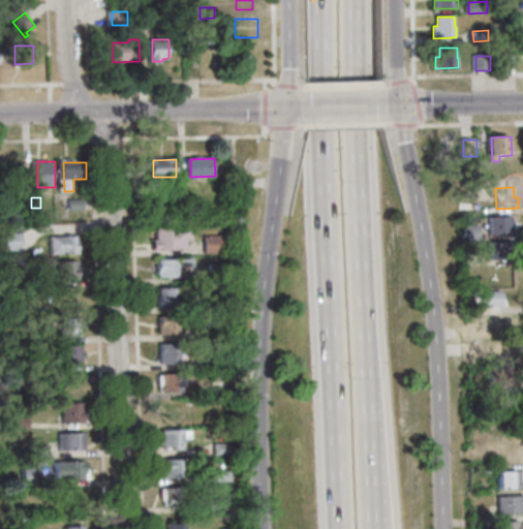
[(87,199),(87,209),(73,210),(73,199),(87,199)]
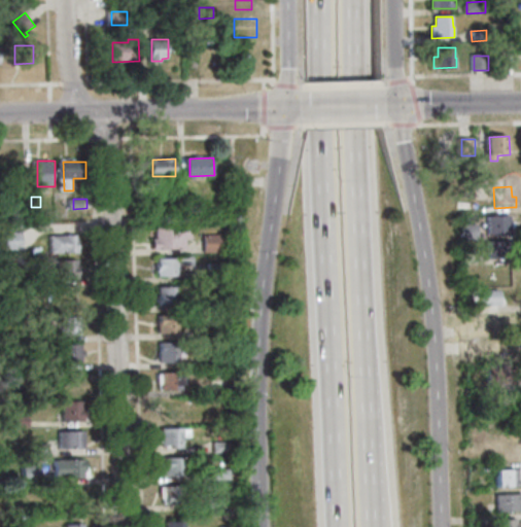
[(490,216),(512,216),(513,233),(491,234),(490,216)]
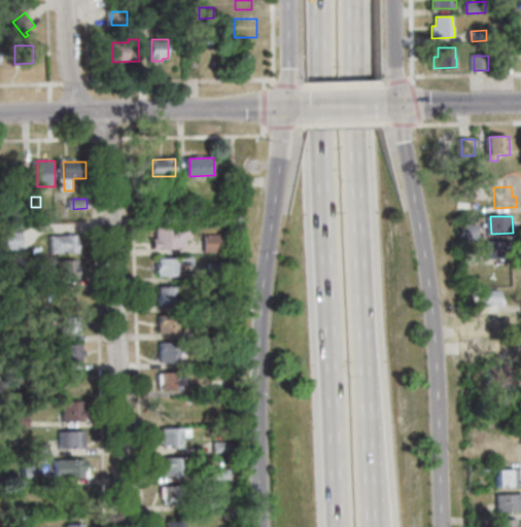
[(462,225),(480,224),(480,239),(463,240),(462,225)]
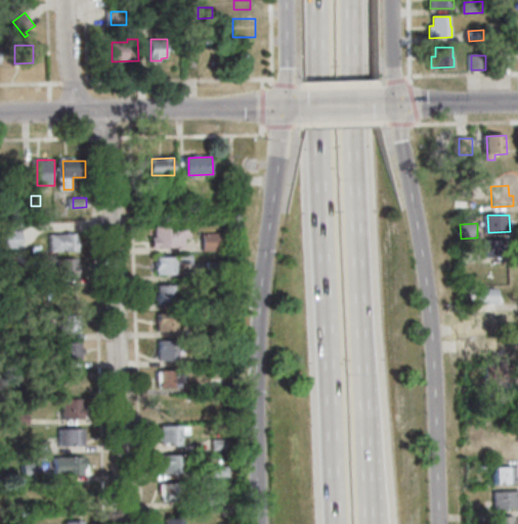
[(192,226),(192,236),(186,236),(187,247),(156,248),(156,238),(159,238),(158,227),(192,226)]
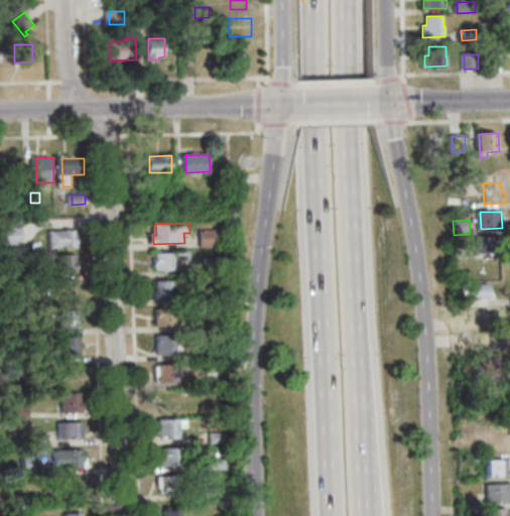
[(8,228),(24,228),(24,244),(8,245),(8,228)]
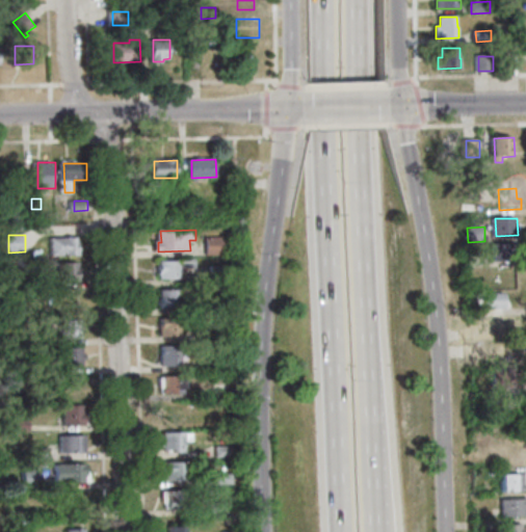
[(208,238),(228,237),(228,255),(209,256),(208,238)]
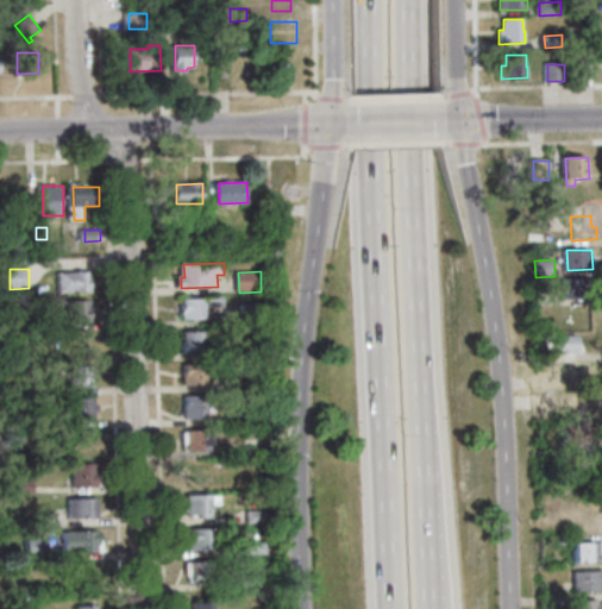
[(62,272),(93,272),(93,293),(63,293),(62,272)]
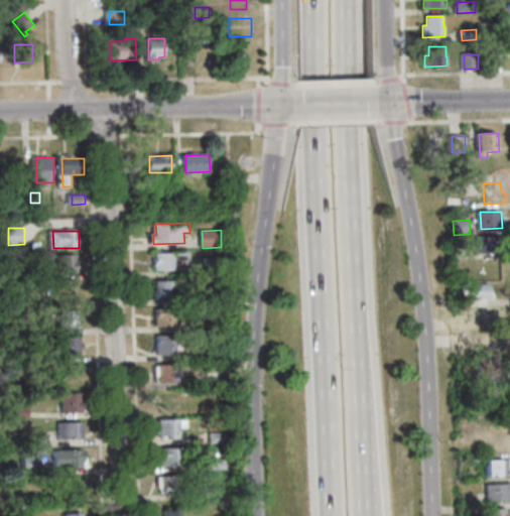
[(481,237),(503,236),(503,252),(482,253),(481,237)]
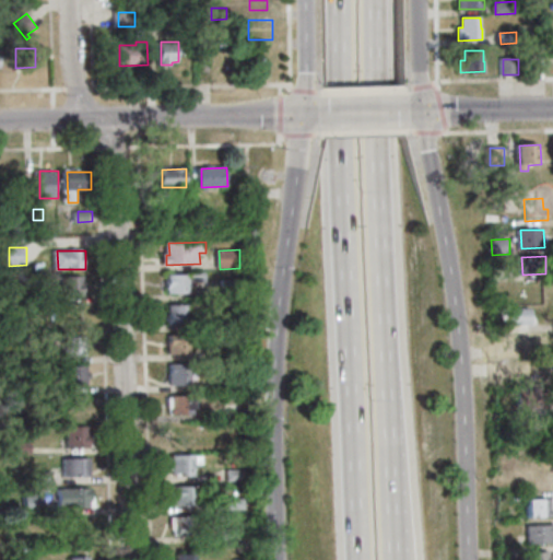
[(171,276),(192,275),(192,273),(207,272),(207,281),(191,282),(192,293),(171,293),(171,276)]
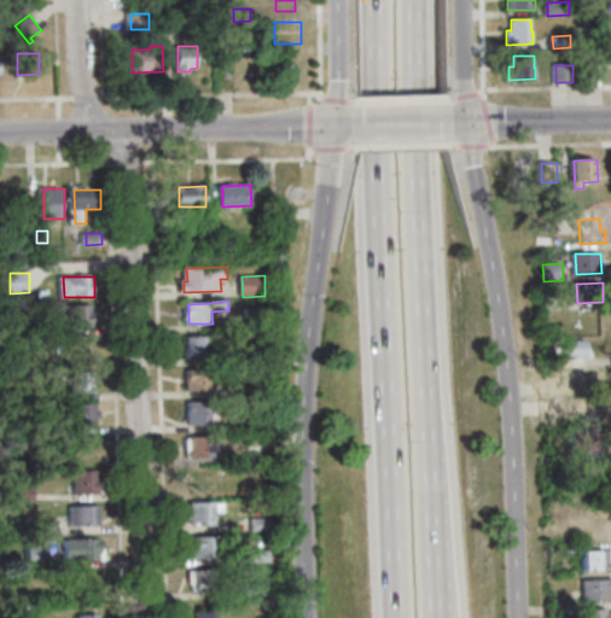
[(94,326),(73,326),(73,307),(94,307),(94,326)]
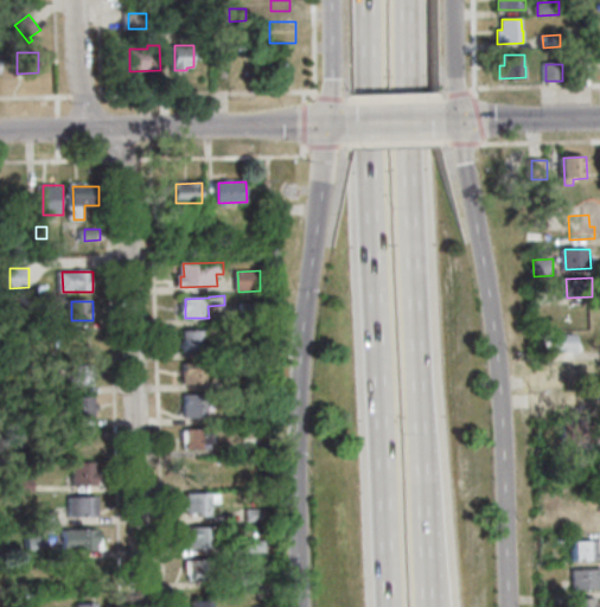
[(262,304),(262,320),(246,321),(246,304),(262,304)]
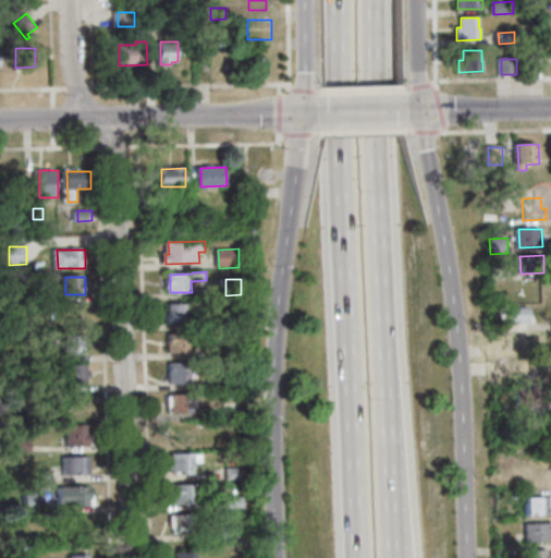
[(51,282),(51,299),(35,299),(35,282),(51,282)]
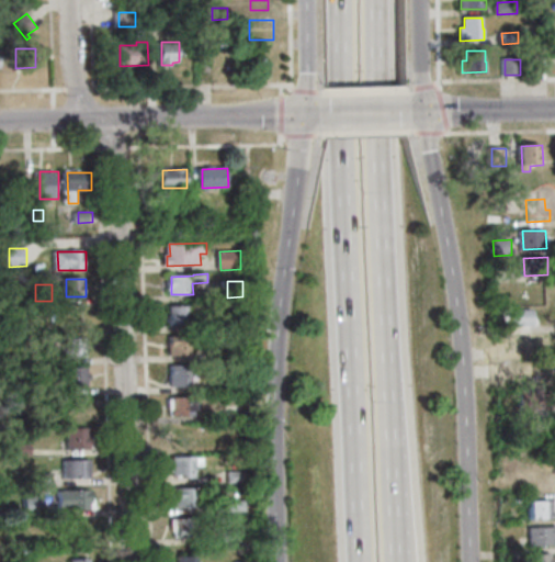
[(551,284),(530,284),(530,302),(551,302),(551,284)]
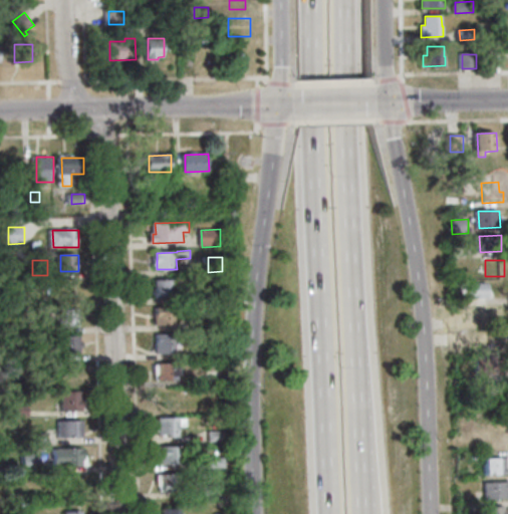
[(177,297),(158,298),(158,280),(176,280),(177,297)]
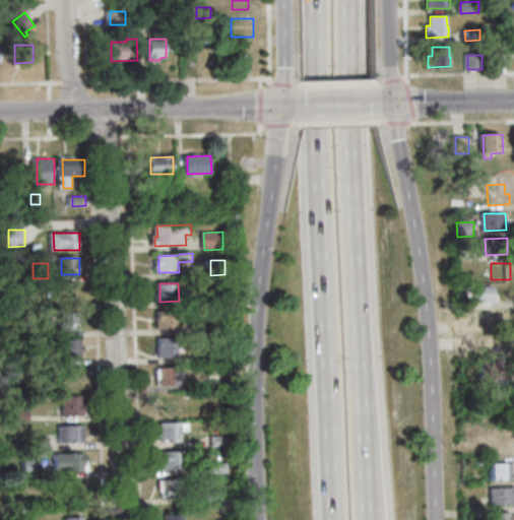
[(83,302),(83,284),(62,284),(62,302),(83,302)]
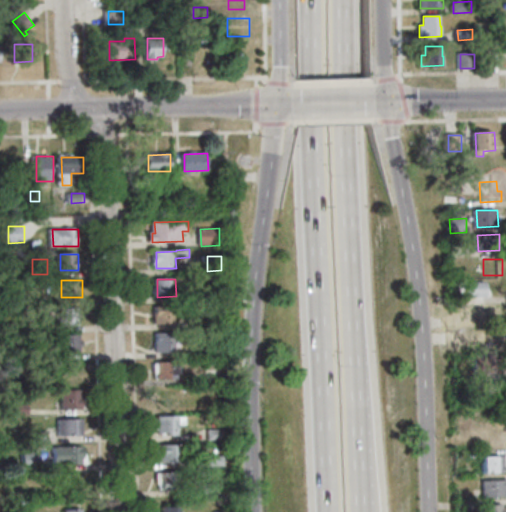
[(464,298),(464,283),(487,282),(487,297),(464,298)]
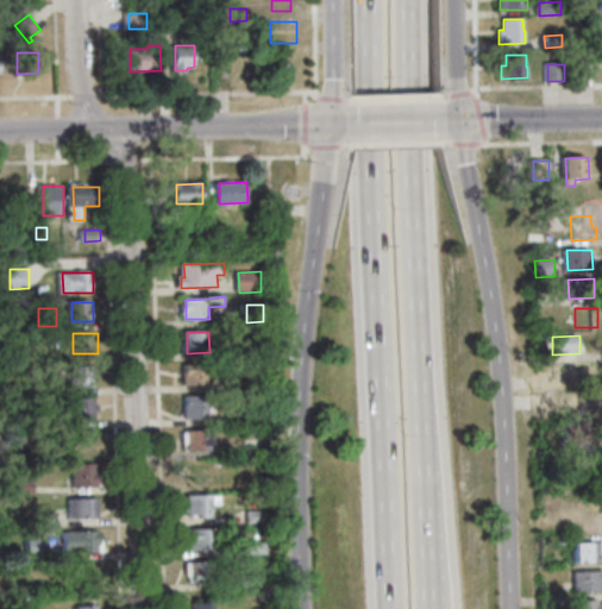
[(246,344),(246,356),(229,356),(229,345),(246,344)]
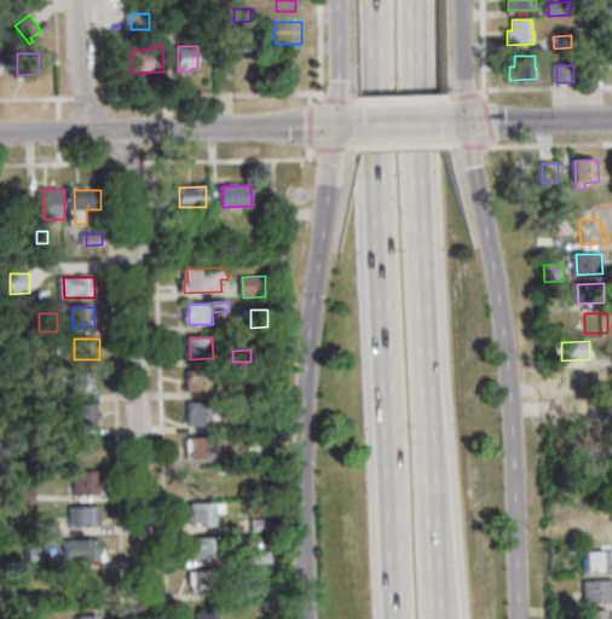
[(190,371),(213,370),(214,391),(191,391),(190,371)]
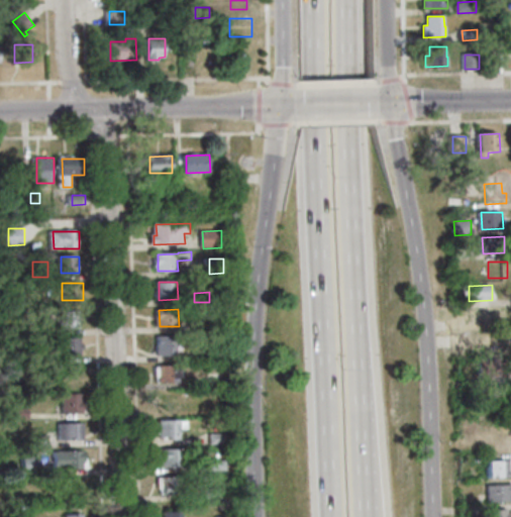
[(82,312),(82,327),(63,328),(63,312),(82,312)]
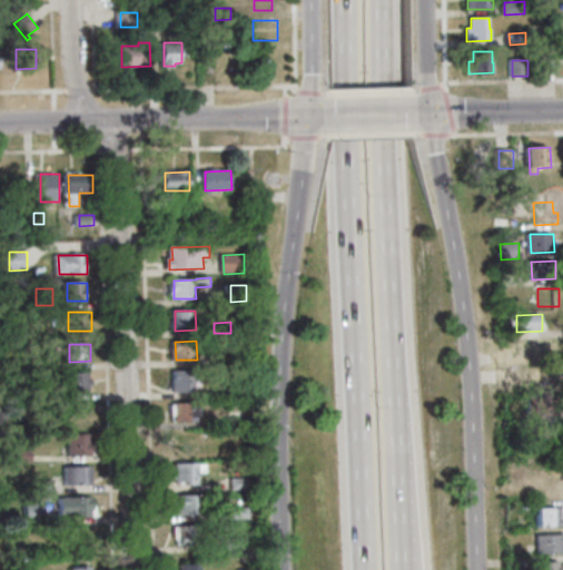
[(177,371),(195,371),(196,392),(177,393),(177,371)]
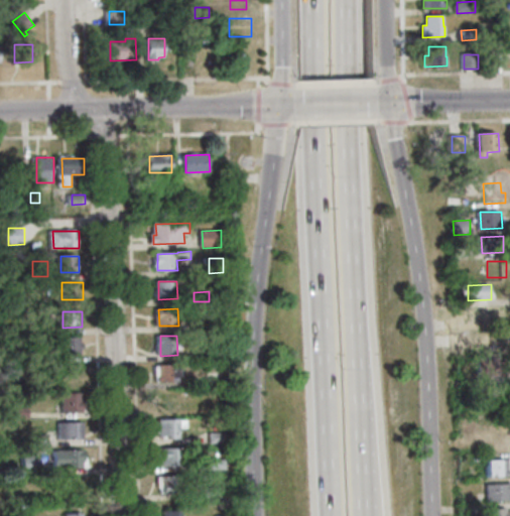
[(61,338),(83,338),(83,355),(61,356),(61,338)]
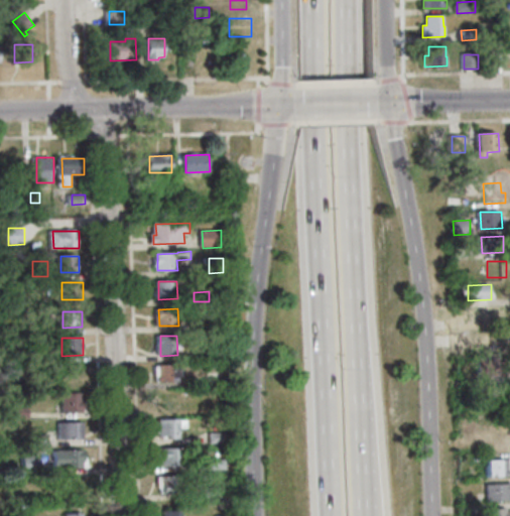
[(207,350),(221,349),(221,359),(208,359),(207,350)]
